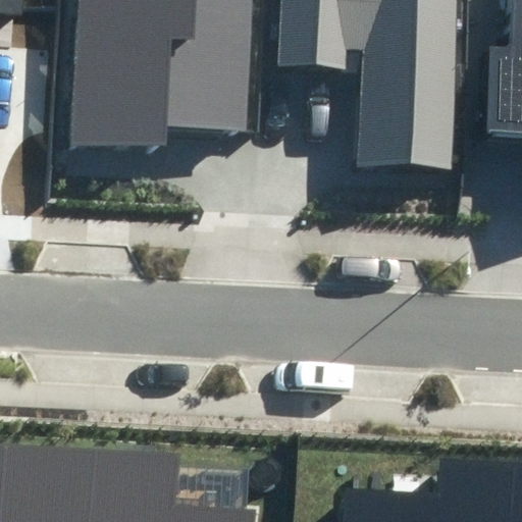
[(0,0),(0,6),(55,10),(55,0),(0,0)]
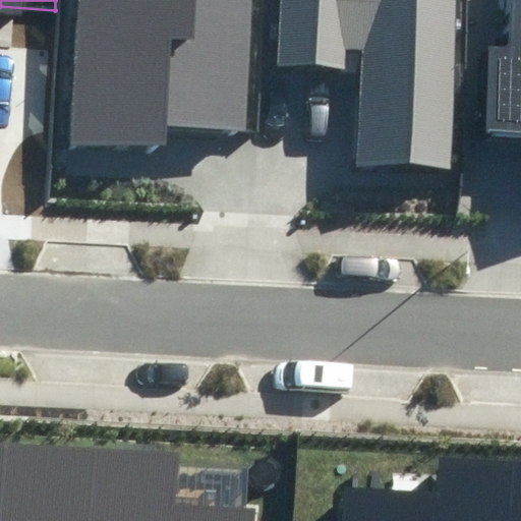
[(76,0),(67,147),(164,153),(165,127),(246,132),(254,0),(76,0)]
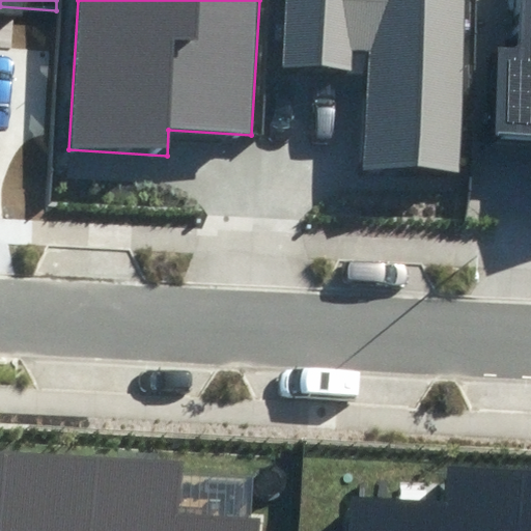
[(368,50),(363,166),(459,170),(466,0),(288,0),(286,66),(353,70),(354,49),(368,50)]
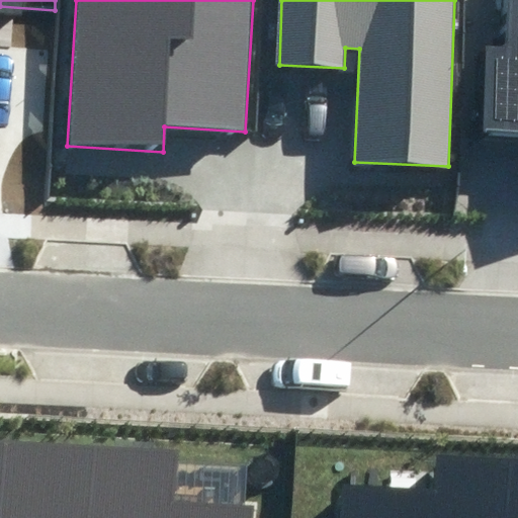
[(517,137),(517,0),(508,0),(506,47),(488,45),(482,136),(517,137)]
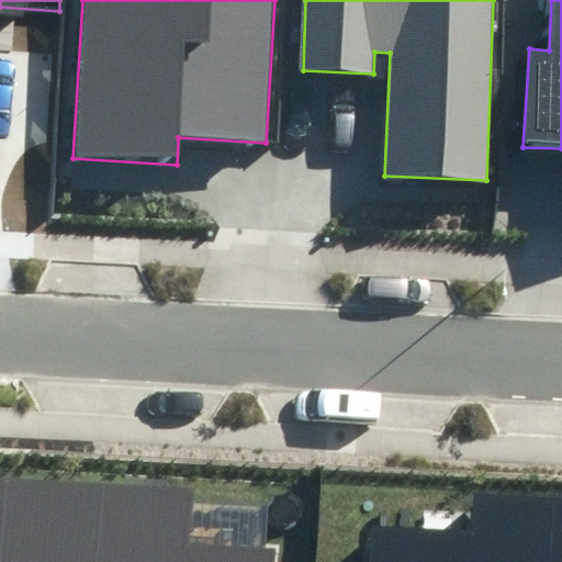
[(561,561),(561,498),(481,494),(479,535),(373,529),(371,561),(561,561)]
